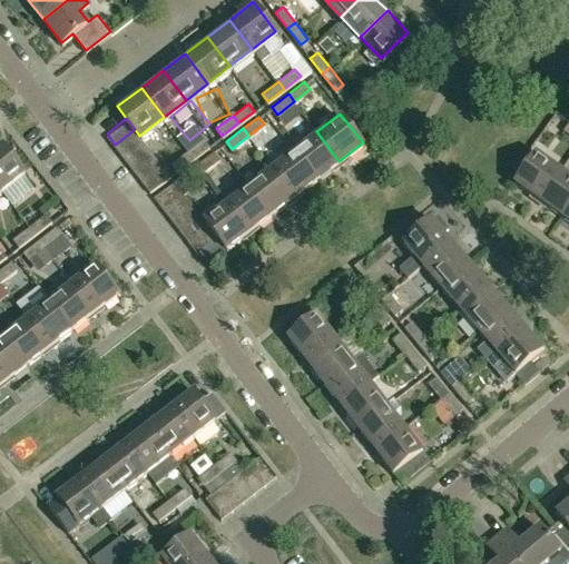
[(115,145),(124,156),(144,140),(139,136),(135,129),(115,145)]
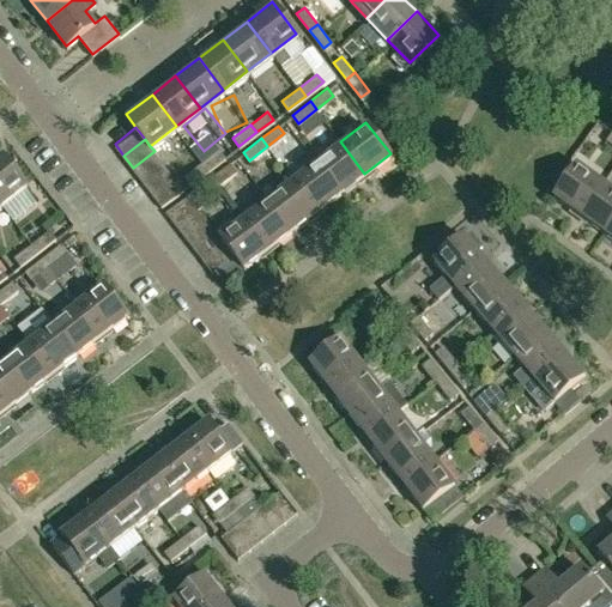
[(47,141),(37,151),(54,167),(64,156),(47,141)]
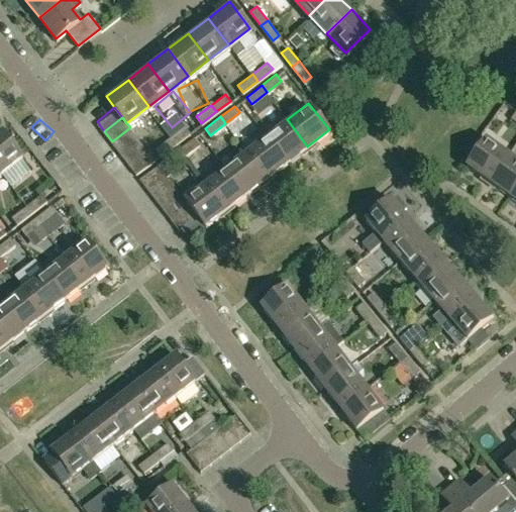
[(287,119),(267,134),(287,162),(307,146),(287,119)]
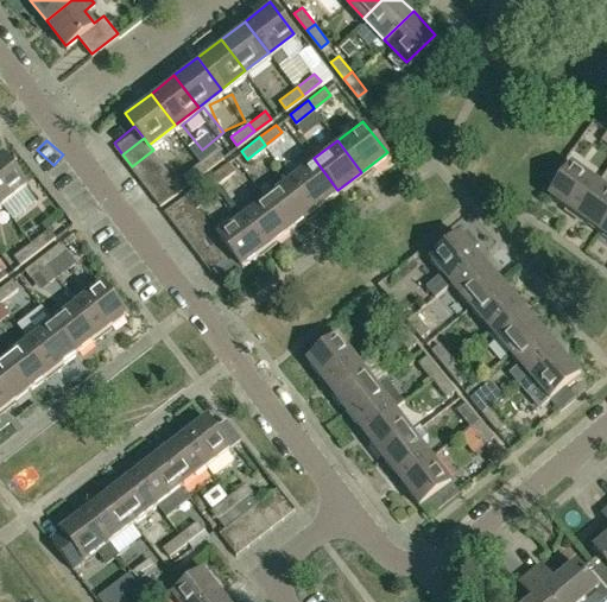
[(201,160),(207,168),(223,156),(217,147),(201,160)]
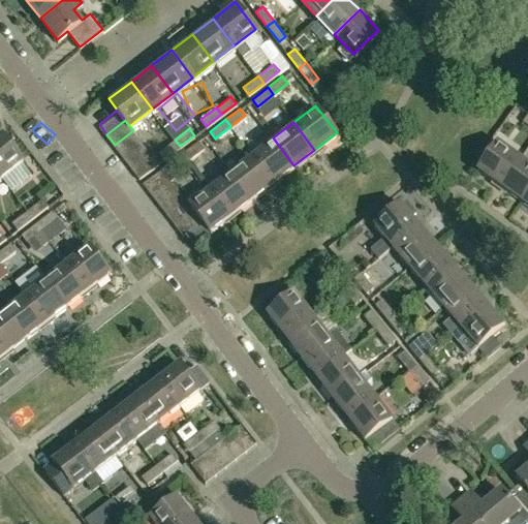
[(122,155),(141,141),(133,130),(115,145),(122,155)]
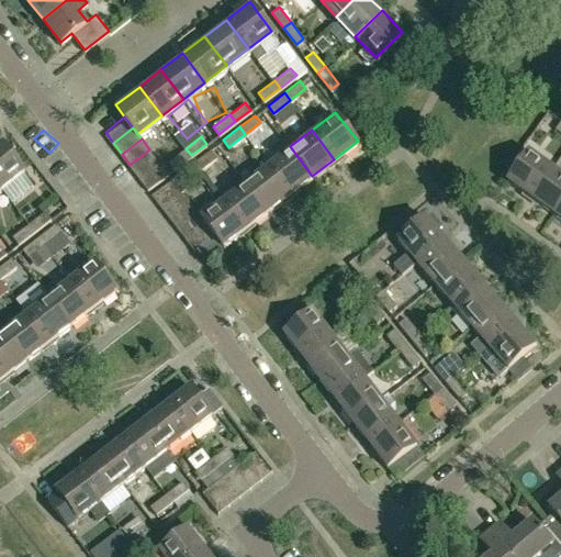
[(0,187),(24,168),(2,140),(0,141),(0,187)]
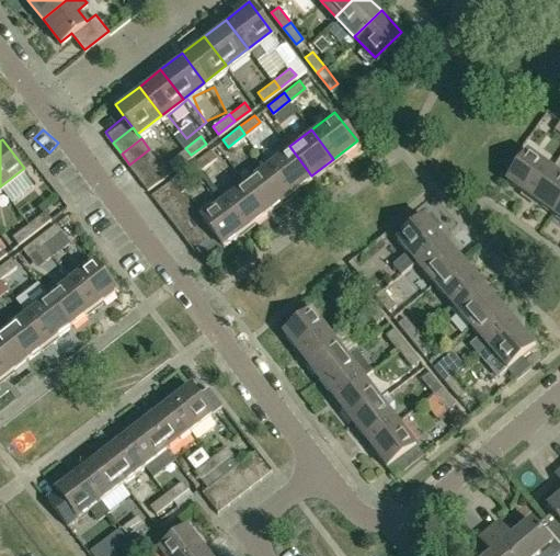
[(267,163),(289,192),(311,176),(289,146),(267,163)]
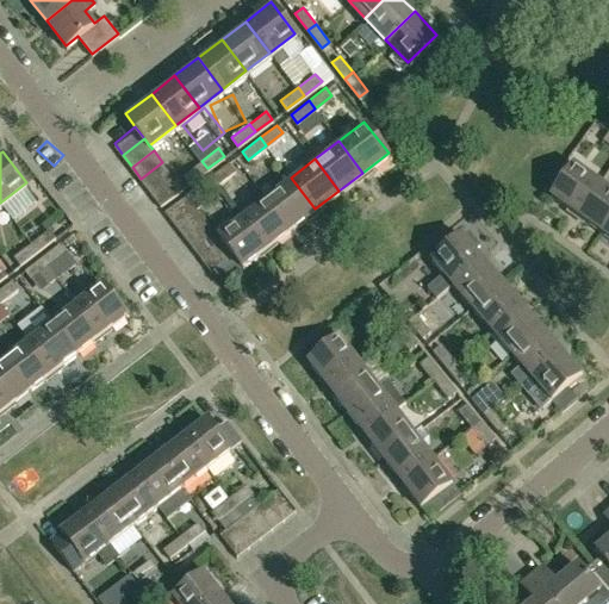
[(207,168),(202,161),(182,174),(188,182),(207,168)]
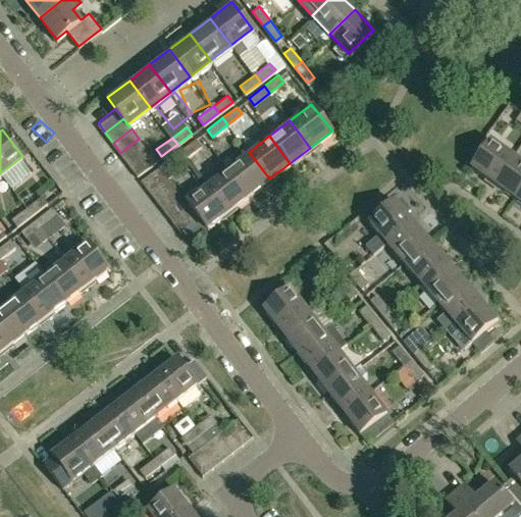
[(493,182),(513,154),(490,138),(471,165),(493,182)]
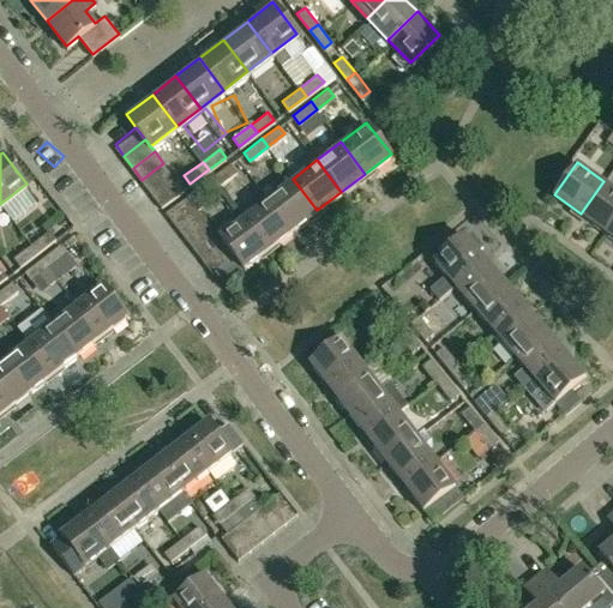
[(142,180),(151,192),(173,175),(163,163),(142,180)]
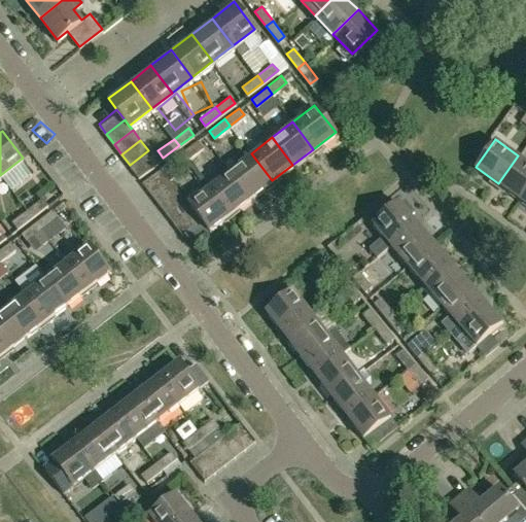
[(183,150),(188,158),(203,146),(198,140),(183,150)]
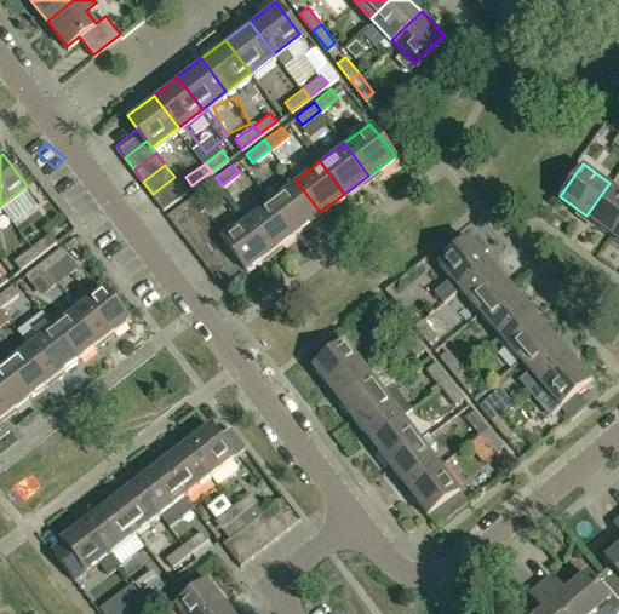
[(175,177),(153,194),(162,206),(184,189),(175,177)]
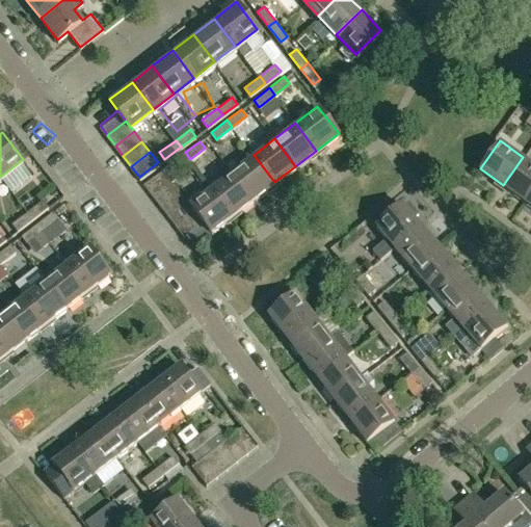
[(190,159),(185,152),(169,164),(175,170),(190,159)]
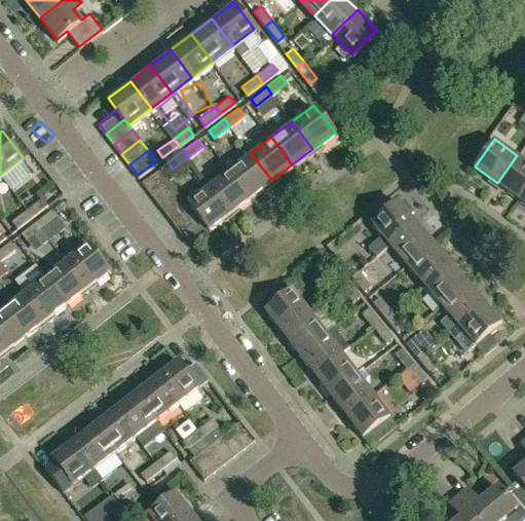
[(251,153),(230,169),(252,195),(271,180),(251,153)]
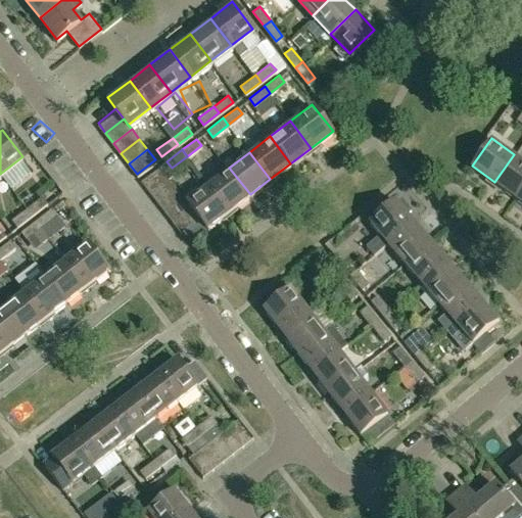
[(494,182),(516,196),(521,186),(521,159),(514,154),(494,182)]
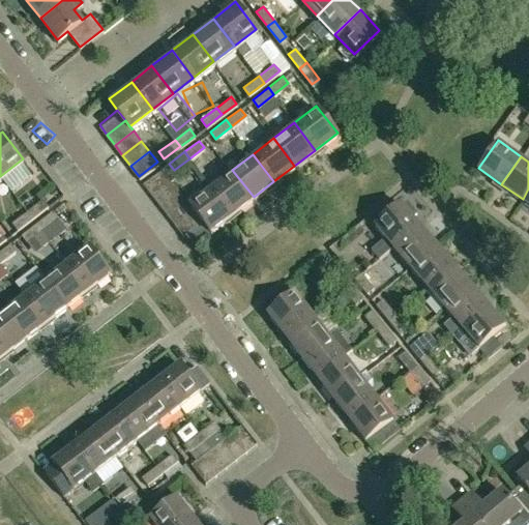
[(151,192),(170,177),(162,167),(143,181),(151,192)]
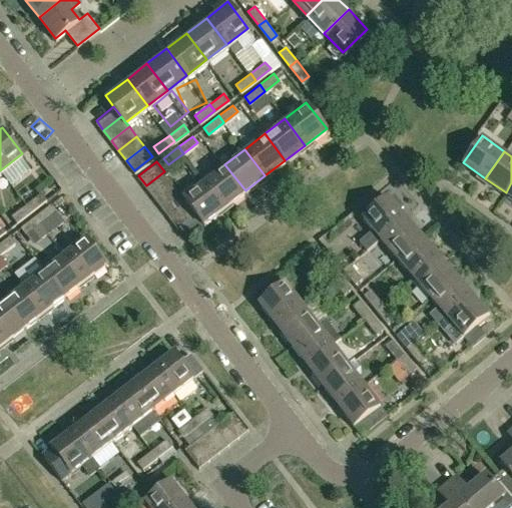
[(245,190),(224,164),(205,179),(225,205),(245,190)]
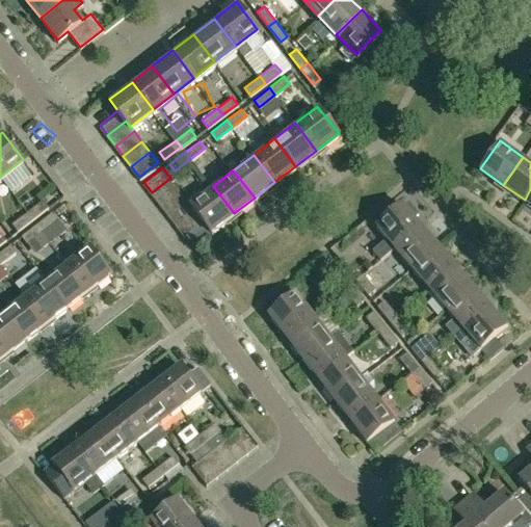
[(152,192),(159,203),(178,188),(170,178),(152,192)]
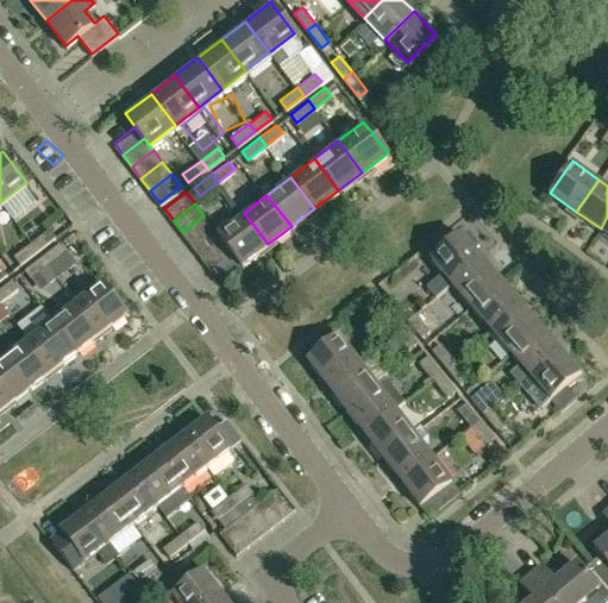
[(218,233),(223,239),(232,251),(242,264),(268,244),(244,213),(218,233)]
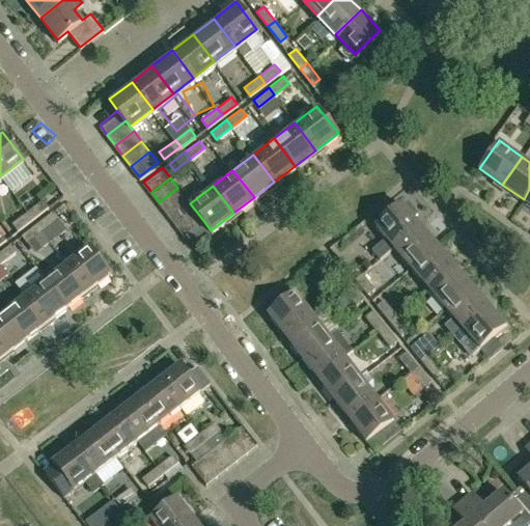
[(167,213),(186,198),(177,188),(159,202),(167,213)]
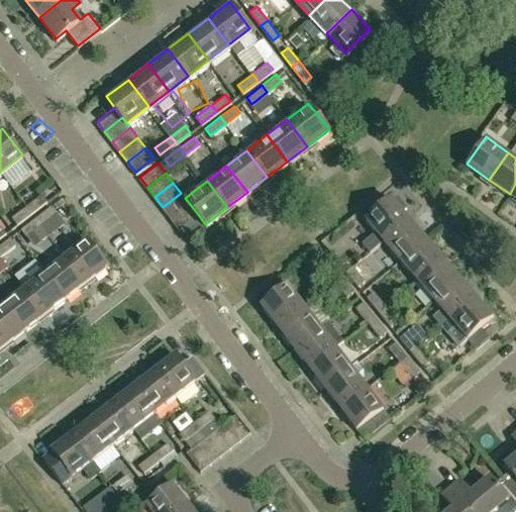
[(381,189),(359,207),(367,216),(388,198),(381,189)]
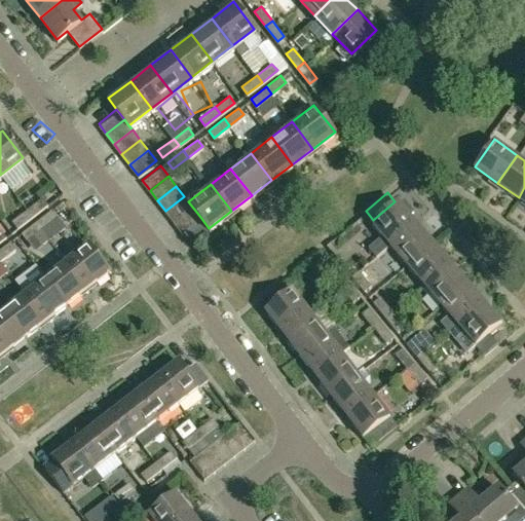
[(42,196),(28,208),(33,215),(47,203),(42,196)]
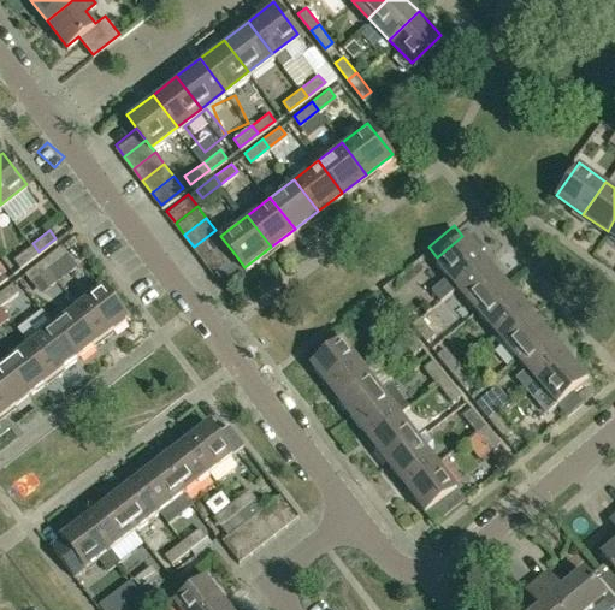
[(194,247),(203,259),(225,242),(220,236),(216,230),(194,247)]
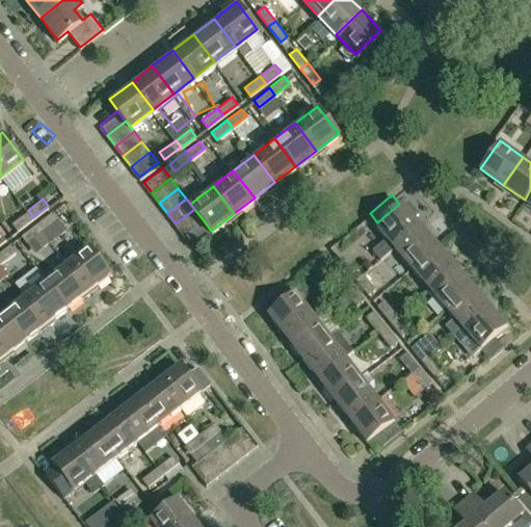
[(377,222),(376,224),(386,235),(372,246),(380,257),(394,245),(421,222),(413,214),(418,210),(408,199),(403,203),(402,201),(399,204),(377,222)]
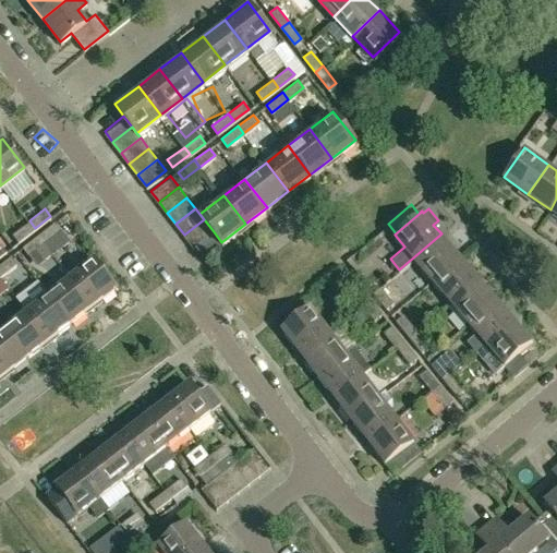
[(192,245),(213,230),(204,219),(184,235),(192,245)]
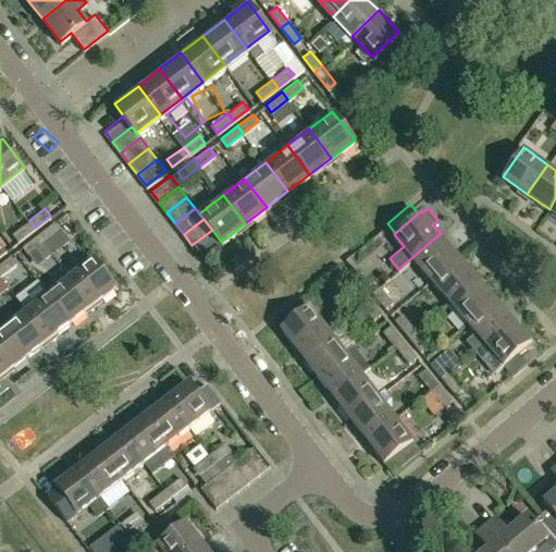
[(35,228),(29,220),(12,233),(19,241),(35,228)]
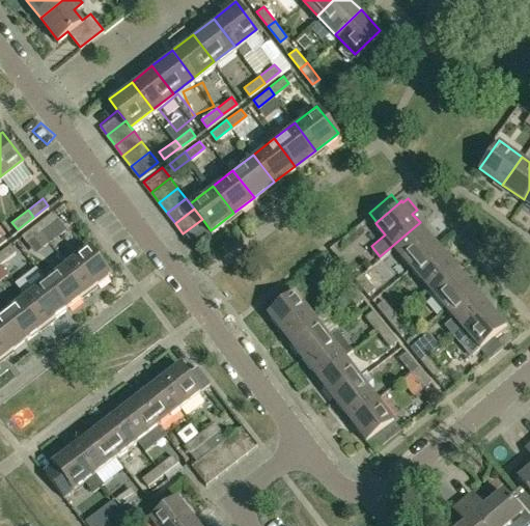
[(37,222),(43,228),(57,218),(52,211),(37,222)]
